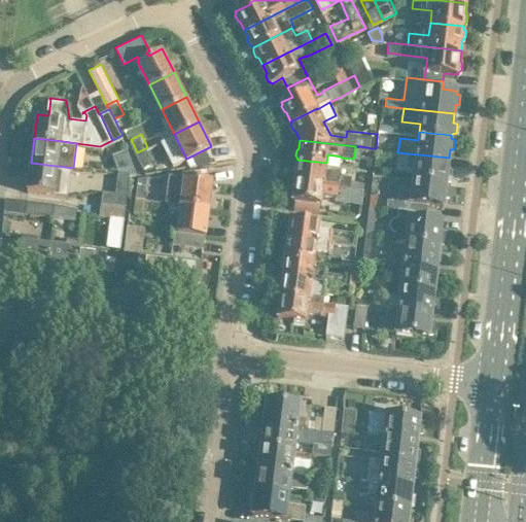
[(391,142),(390,151),(397,152),(399,142),(391,142)]
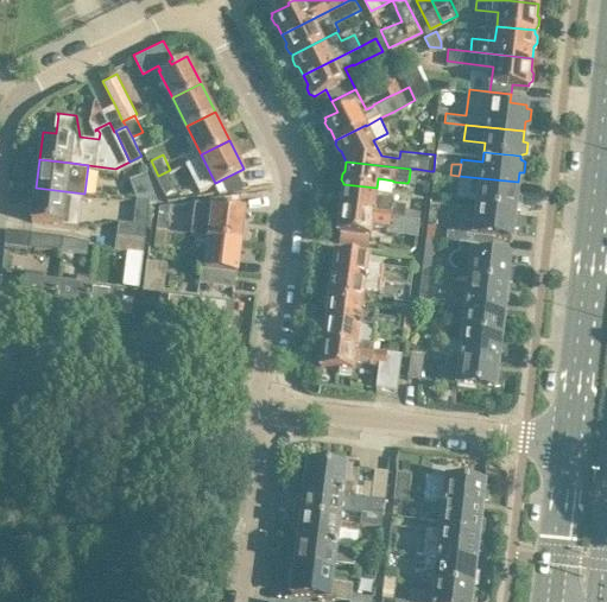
[(177,185),(170,170),(158,176),(166,191),(177,185)]
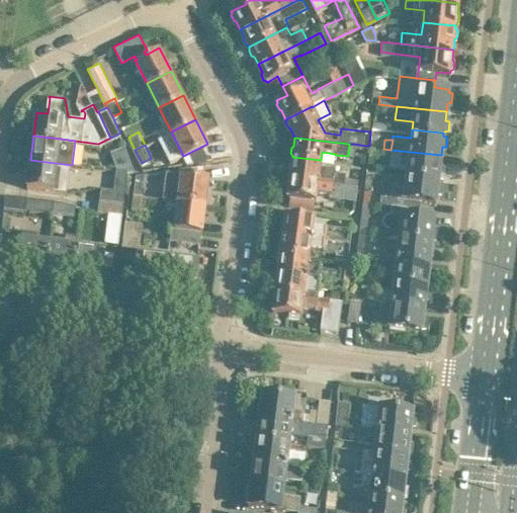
[(391,150),(390,163),(408,165),(407,174),(438,177),(439,176),(443,175),(444,166),(440,164),(441,155),(391,150)]
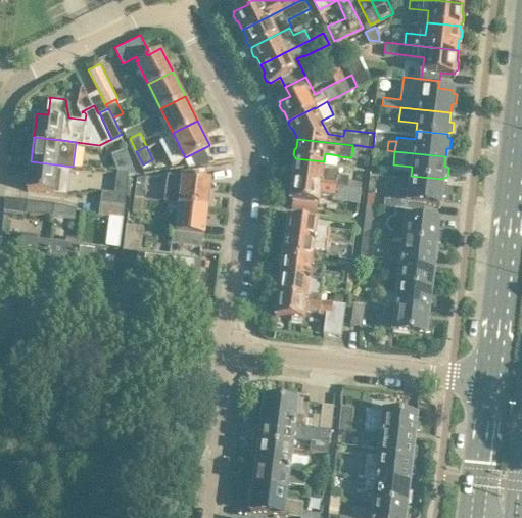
[(293,170),(292,177),(347,184),(362,186),(363,178),(349,177),(349,173),(340,172),(340,169),(324,167),(324,161),(295,158),(295,159),(293,161),(292,167),(293,170)]
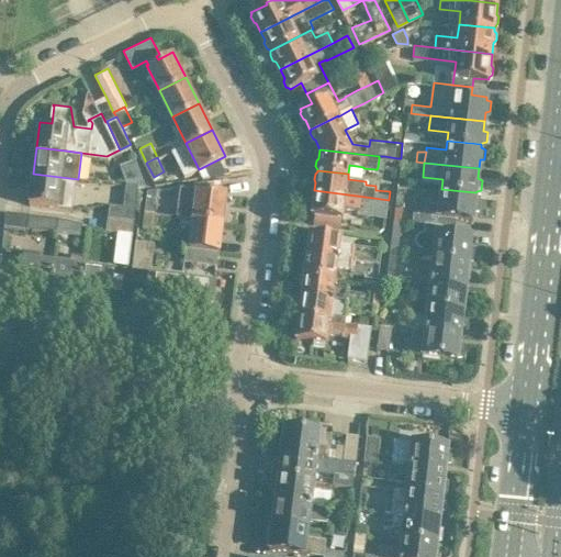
[(78,180),(78,179),(69,178),(33,174),(29,201),(31,201),(59,205),(59,204),(73,205),(76,180),(78,180)]
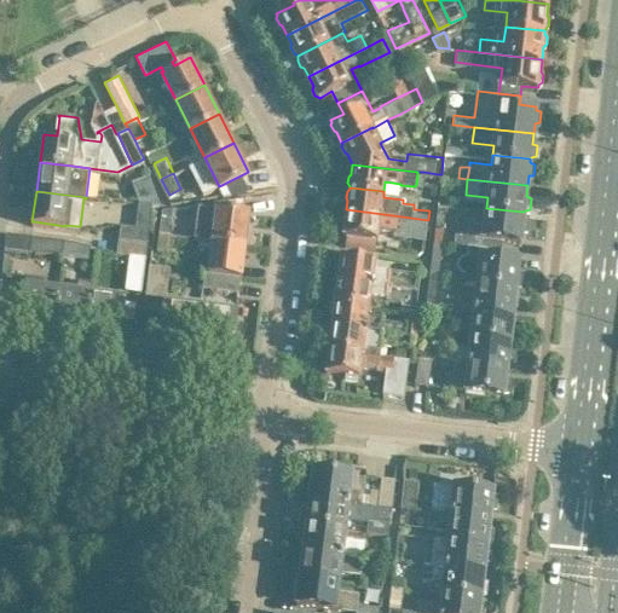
[(137,200),(134,224),(149,225),(151,201),(137,200)]
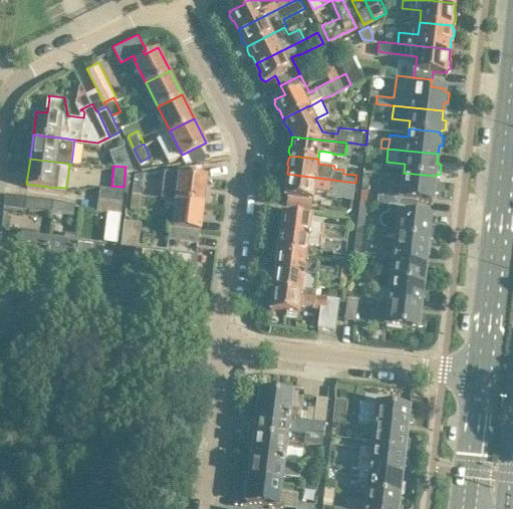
[(164,169),(161,196),(177,198),(204,201),(207,175),(180,171),(164,169)]
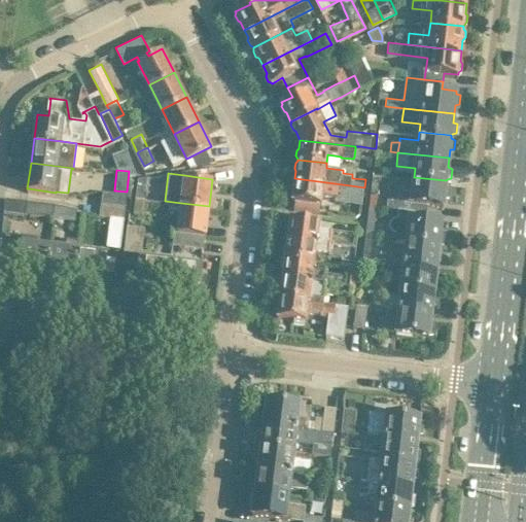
[(138,181),(136,197),(146,199),(148,182),(149,174),(139,175),(138,181)]
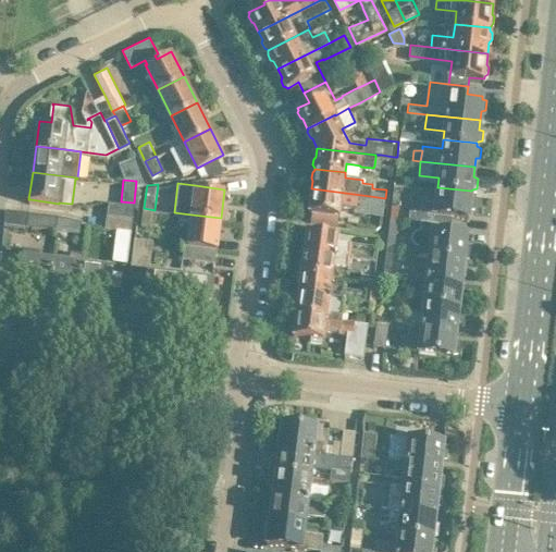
[(418,192),(415,209),(449,213),(469,216),(470,206),(474,205),(476,195),(471,194),(471,191),(437,187),(436,194),(418,192)]
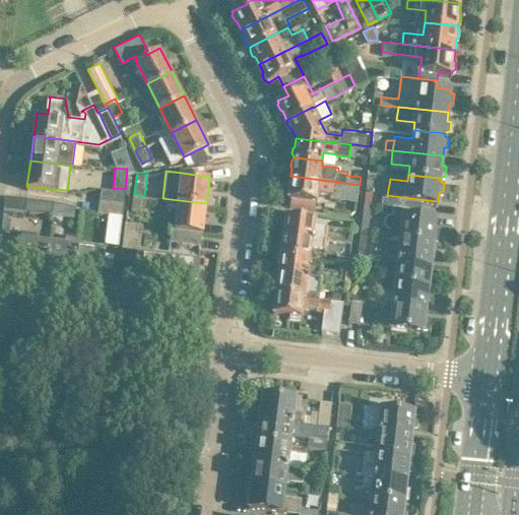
[(360,185),(345,183),(290,176),(289,186),(287,187),(287,193),(288,195),(288,196),(292,197),(292,204),(313,206),(313,199),(321,200),(322,192),(332,193),(332,195),(359,198),(360,185)]
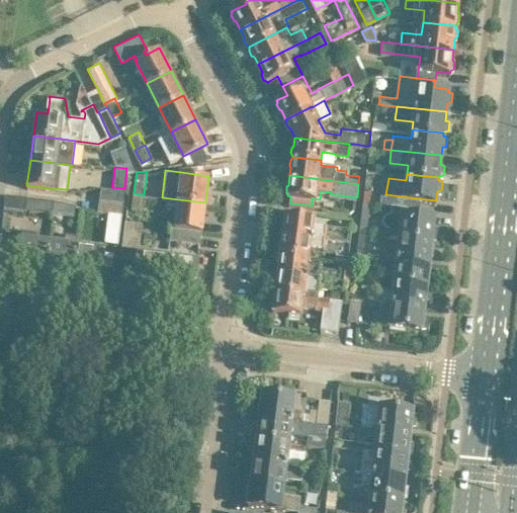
[(99,185),(98,197),(123,200),(124,188),(112,187),(99,185)]
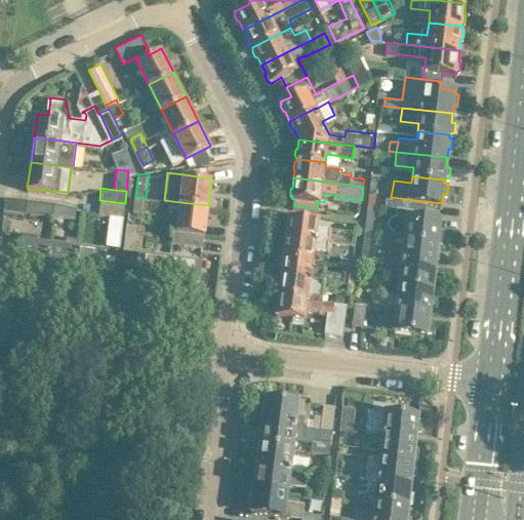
[(370,191),(369,201),(376,202),(378,191),(370,191)]
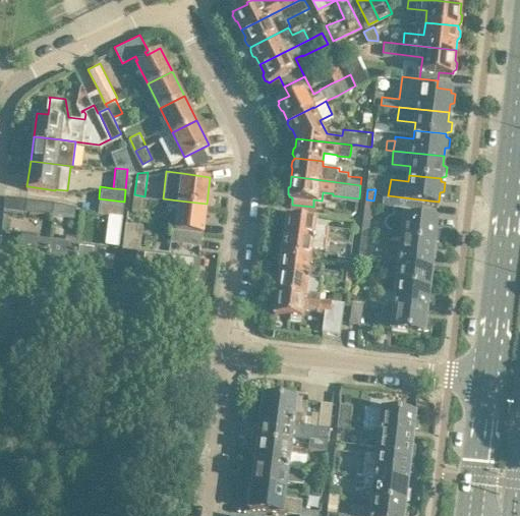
[(142,210),(145,196),(134,194),(132,208),(142,210)]
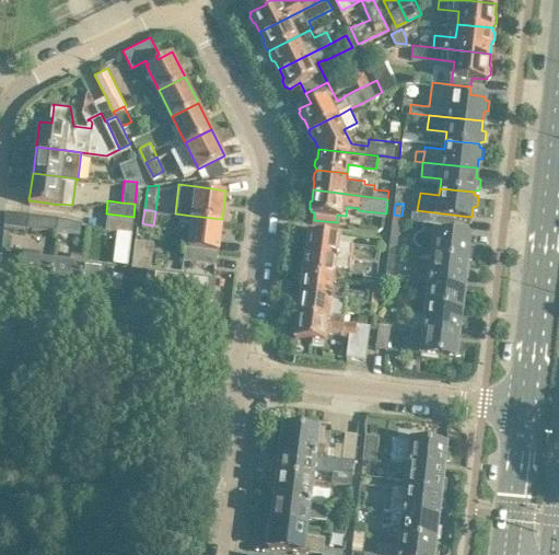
[(28,211),(26,226),(57,229),(58,216),(28,211)]
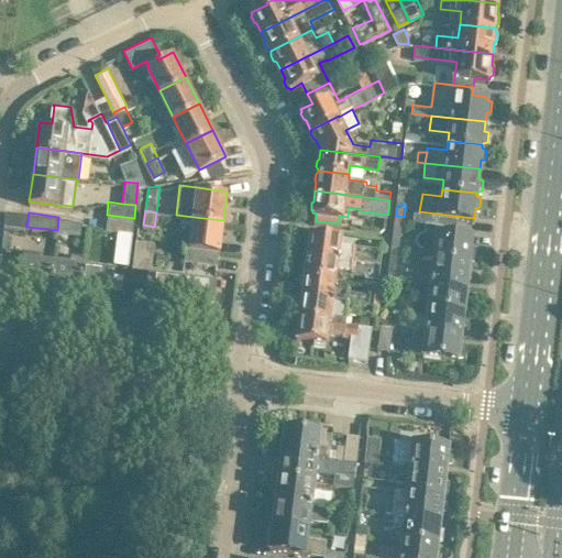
[(132,231),(134,218),(107,215),(106,228),(119,230),(132,231)]
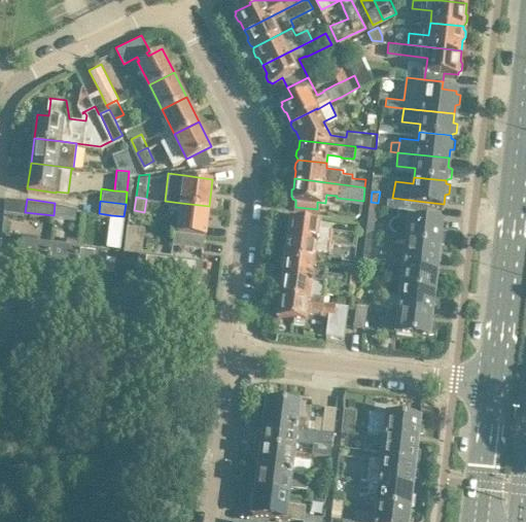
[(55,203),(54,215),(76,218),(78,208),(55,203)]
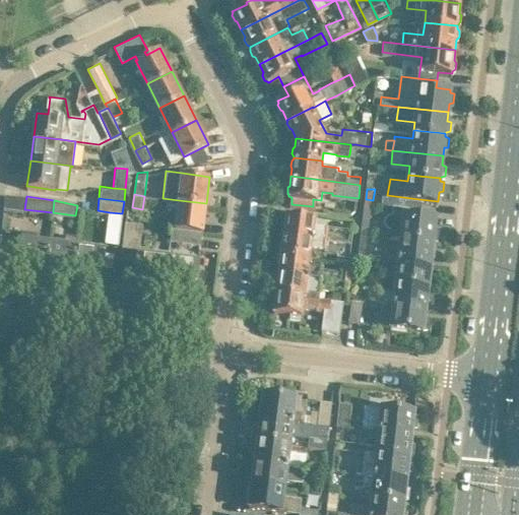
[(179,200),(175,227),(202,231),(206,203),(179,200)]
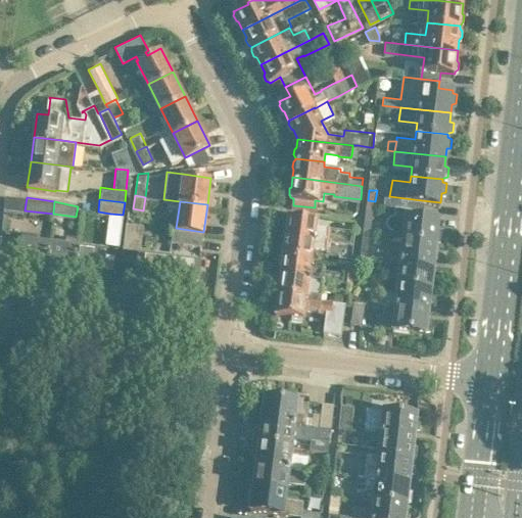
[(387,220),(387,221),(387,222),(388,223),(388,224),(389,225),(389,226),(390,226),(390,227),(391,227),(392,228),(393,228),(394,229),(393,232),(392,232),(392,237),(404,238),(436,241),(436,240),(440,239),(441,230),(437,228),(438,219),(410,216),(411,207),(395,205),(395,210),(396,210),(395,215),(391,215),(388,218),(387,219),(387,220)]
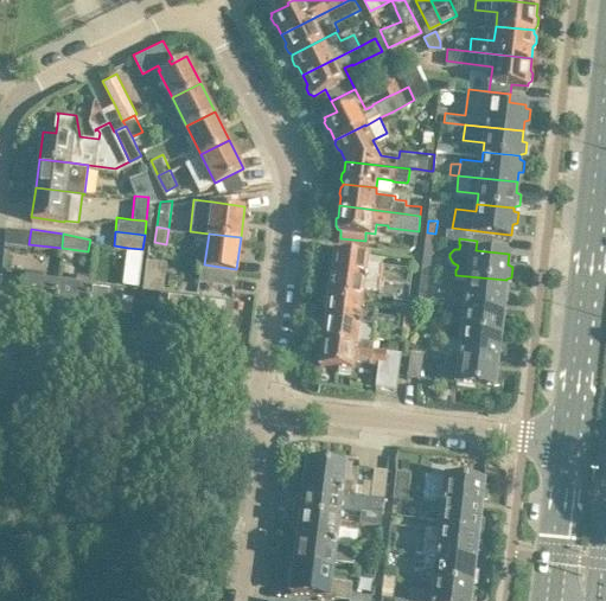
[(332,263),(331,274),(410,285),(413,266),(387,262),(387,263),(367,261),(369,247),(339,243),(338,250),(335,250),(335,251),(331,254),(331,260),(332,263)]
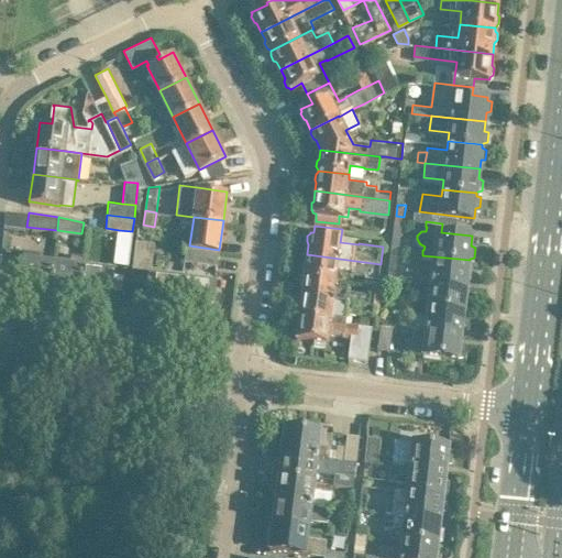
[(129,258),(132,231),(119,230),(116,256),(129,258)]
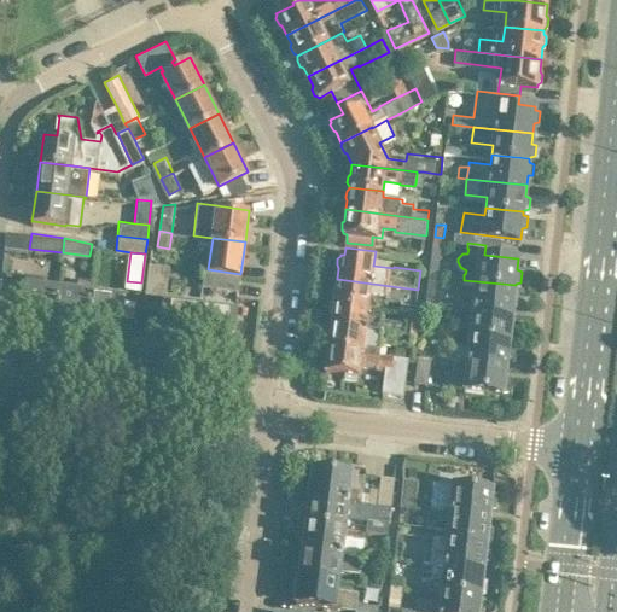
[(432,256),(430,277),(440,277),(442,257),(432,256)]
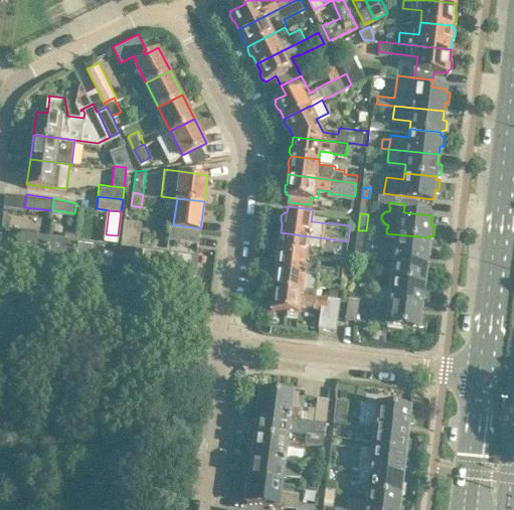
[(125,217),(122,244),(138,246),(142,219),(125,217)]
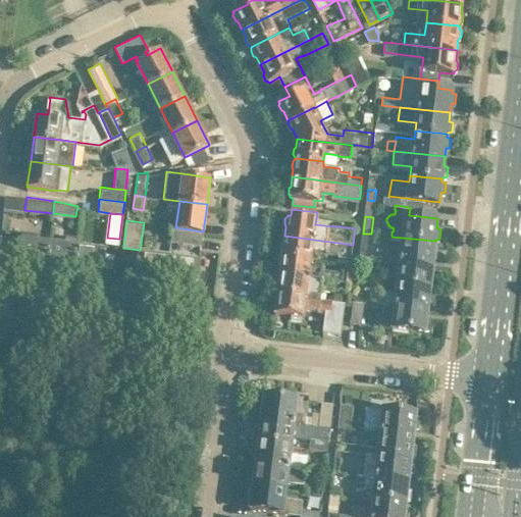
[(203,231),(175,227),(173,241),(202,245),(203,231)]
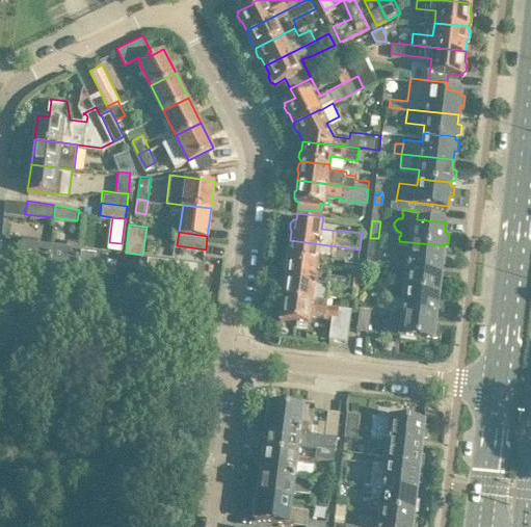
[(46,279),(75,282),(78,251),(80,240),(68,238),(67,248),(50,246),(46,279)]
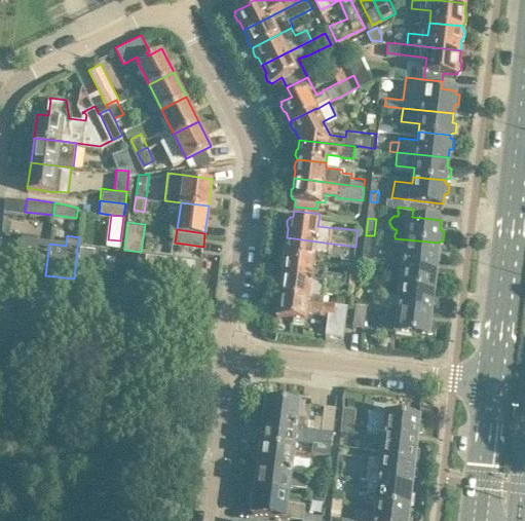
[(366,235),(363,257),(371,258),(374,235),(366,235)]
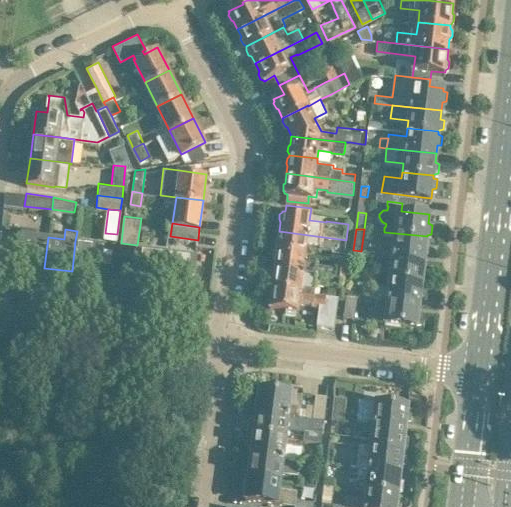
[(44,268),(48,237),(20,234),(1,231),(0,237),(0,249),(18,252),(16,264),(44,268)]
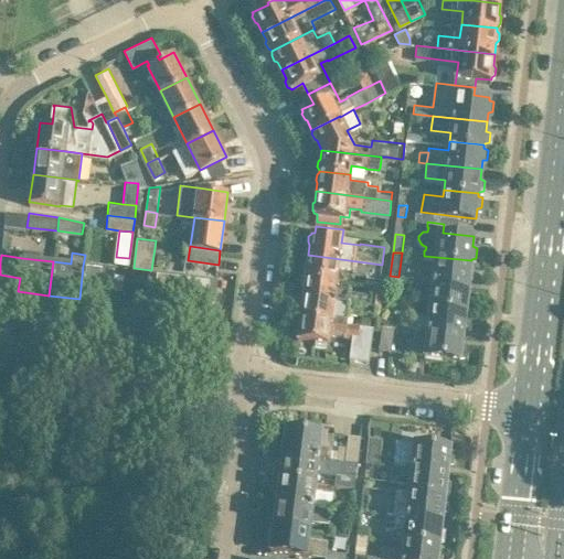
[(305,265),(304,271),(306,273),(306,276),(337,279),(338,269),(352,271),(352,272),(368,275),(366,282),(372,283),(380,285),(382,265),(308,255),(307,262),(305,265)]
